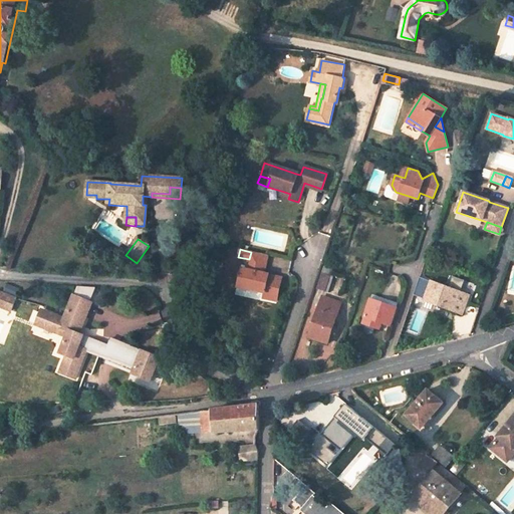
[(243,269),(241,279),(251,282),(249,289),(265,292),(263,298),(277,301),(282,279),(269,276),(269,275),(264,274),(268,255),(251,252),(249,259),(247,270),(243,269)]
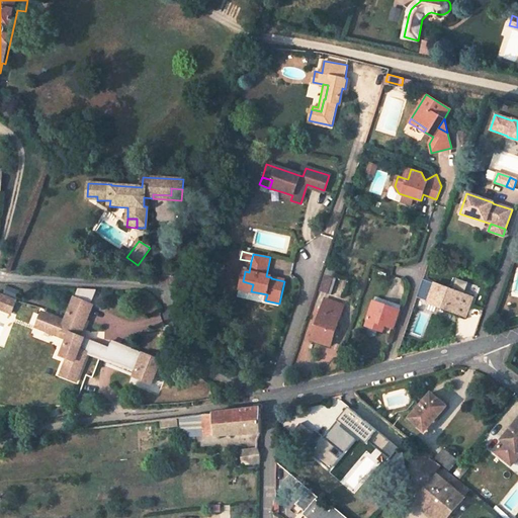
[(328,293),(334,276),(326,273),(320,290),(328,293)]
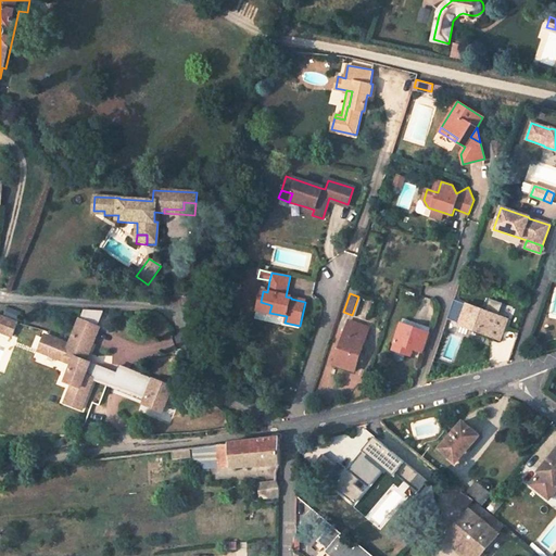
[(272,305),(261,302),(258,311),(269,313),(272,305)]
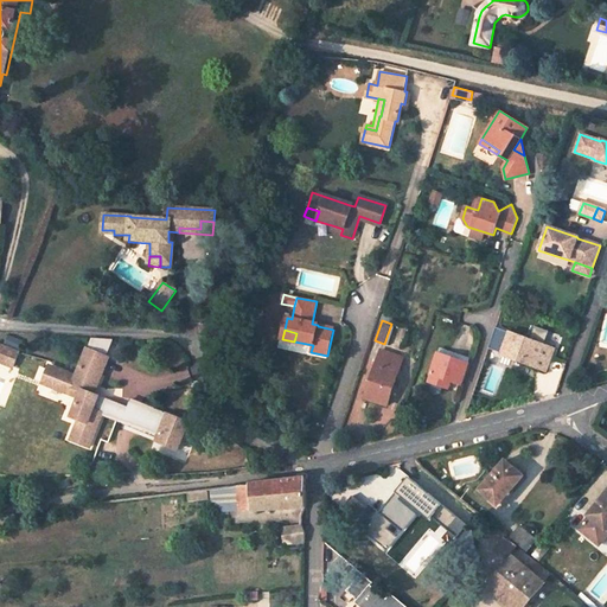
[(545,371),(555,347),(510,332),(502,355),(545,371)]
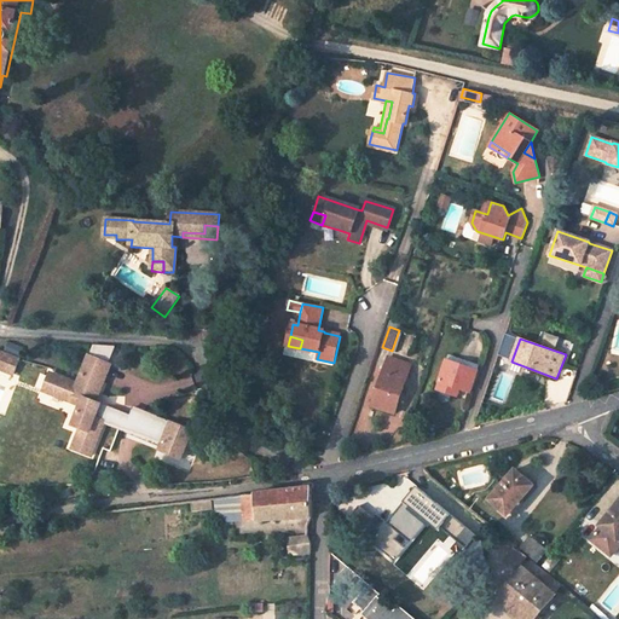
[(19,360),(0,352),(0,370),(13,376),(19,360)]
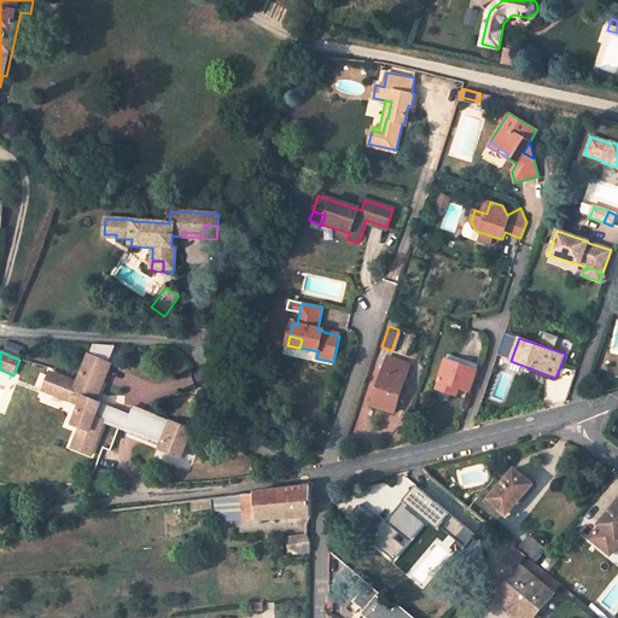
[(97,383),(105,363),(86,356),(75,385),(48,375),(42,392),(80,407),(73,426),(79,429),(73,448),(91,455),(103,421),(162,445),(159,452),(181,460),(192,431),(134,408),(130,417),(87,400),(91,390),(98,392),(100,384),(97,383)]
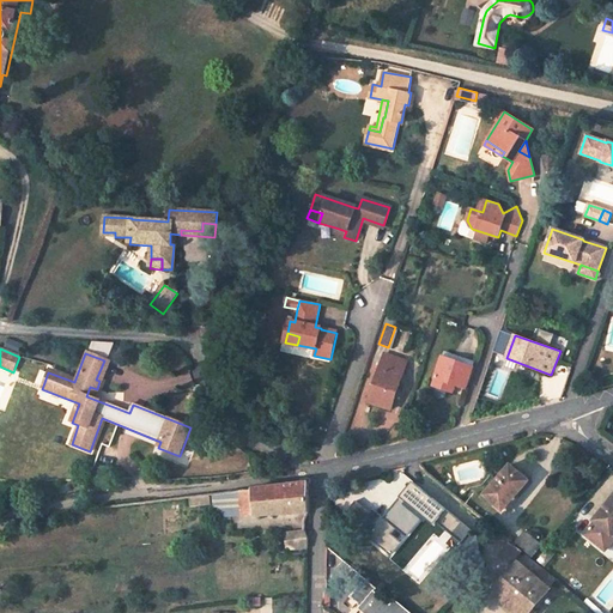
[(386,353),(369,402),(390,410),(407,362),(386,353)]
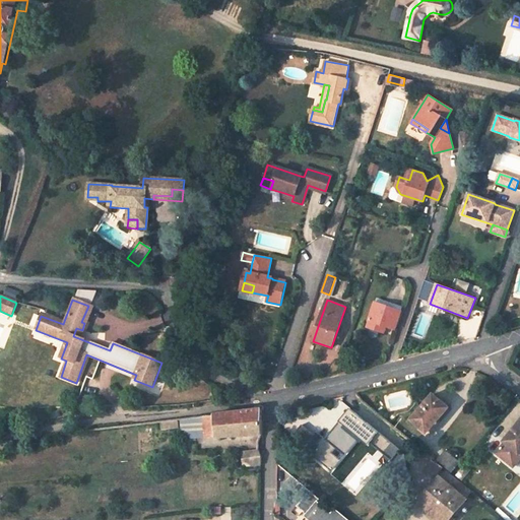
[(395,329),(401,311),(400,310),(402,306),(388,302),(387,306),(375,302),(367,328),(380,332),(381,328),(385,330),(386,327),(395,329)]
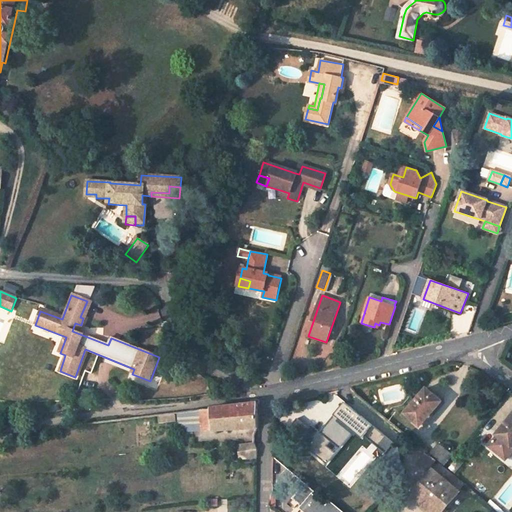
[(441,401),(426,389),(405,413),(420,426),(441,401)]
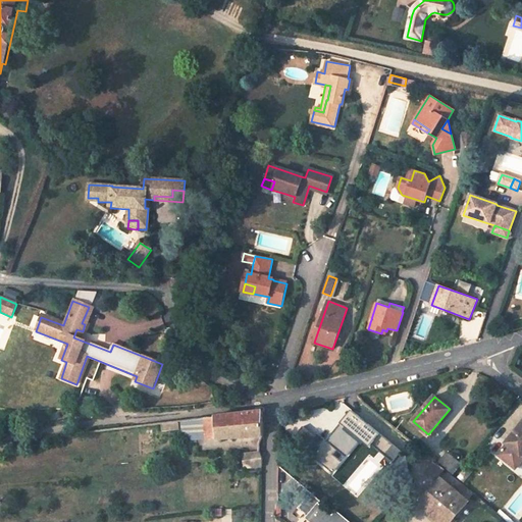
[(93,405),(92,398),(81,399),(81,407),(93,405)]
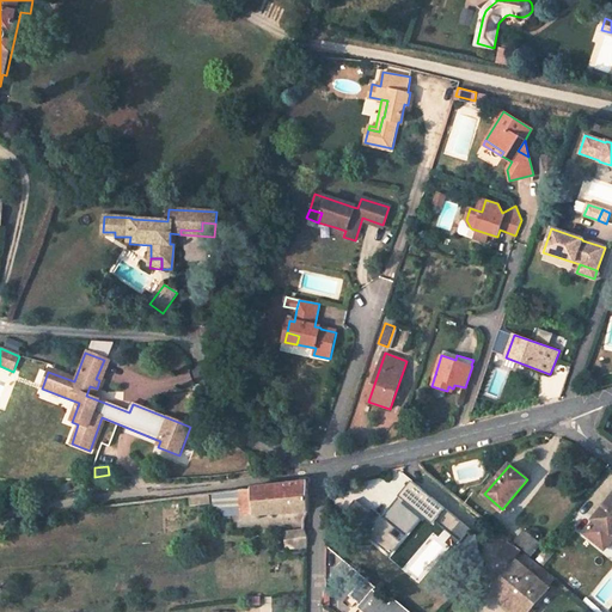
[(255,516),(307,513),(307,482),(254,488),(255,514),(255,516)]
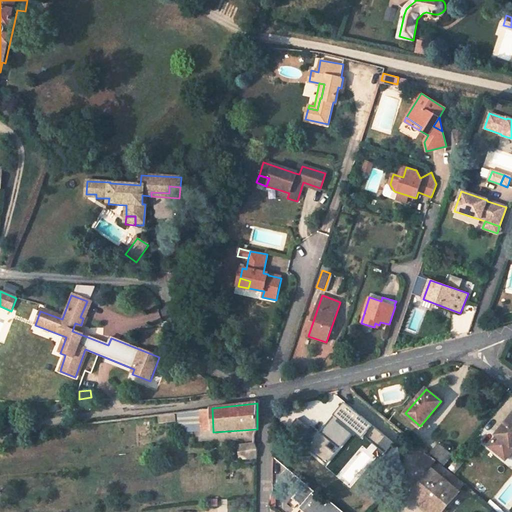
[(297,417),(287,430),(326,462),(335,451),(327,445),(331,440),(339,447),(353,430),(363,438),(365,435),(386,453),(395,442),(350,405),(341,407),(315,437),(308,431),(310,428),(297,417)]
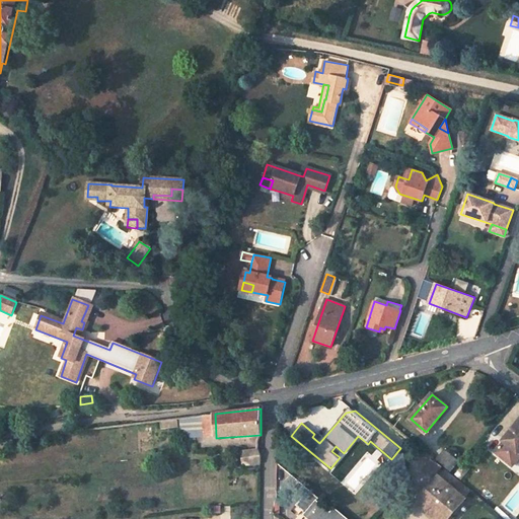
[(183,437),(216,436),(215,414),(181,418),(183,437)]
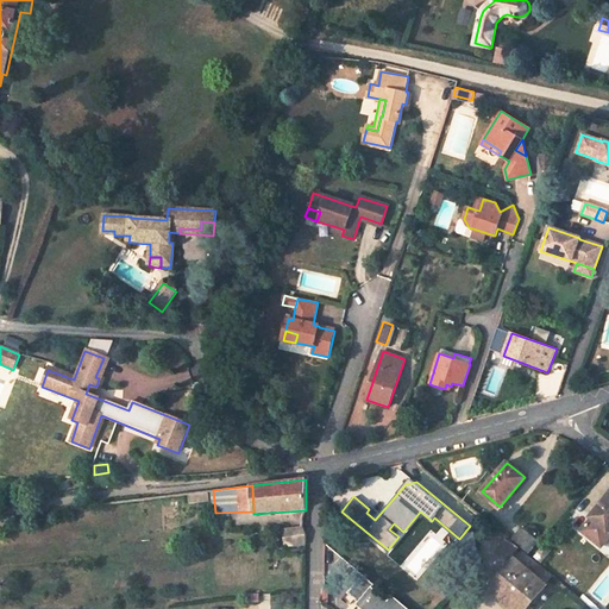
[(608,532),(608,493),(590,516),(592,519),(582,532),(602,547),(608,538),(608,533),(608,532)]
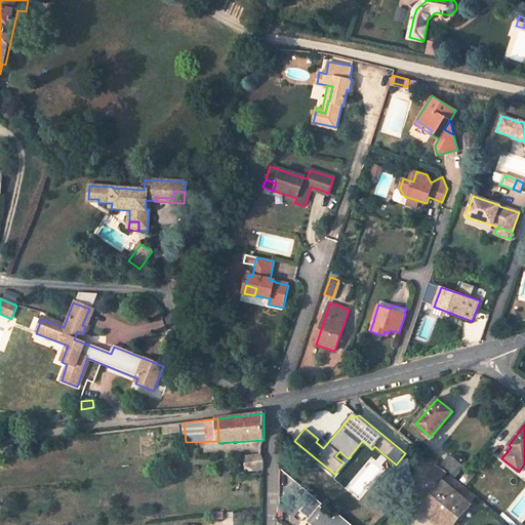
[(248,456),(250,471),(264,470),(264,461),(263,454),(248,456)]
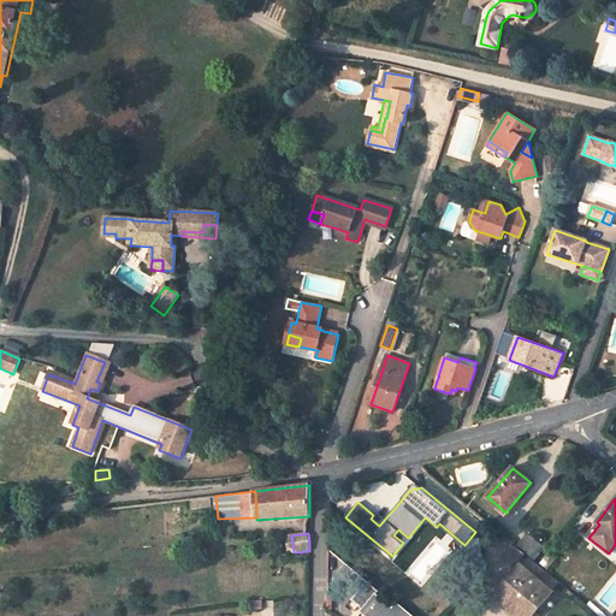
[(546,548),(528,533),(519,546),(535,560),(546,548)]
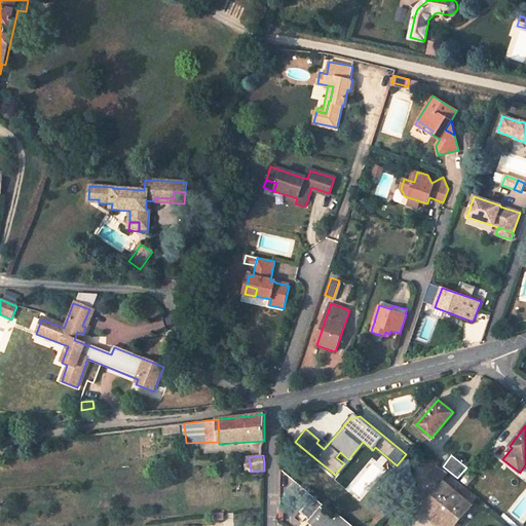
[(410,460),(402,470),(412,478),(410,460)]
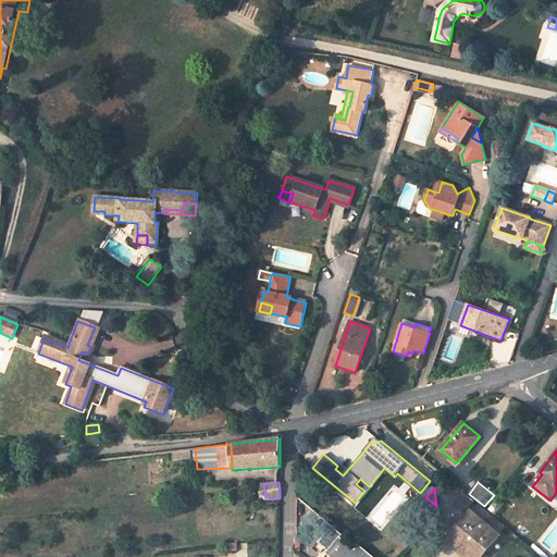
[(403,497),(395,491),(372,518),(380,524),(403,497)]
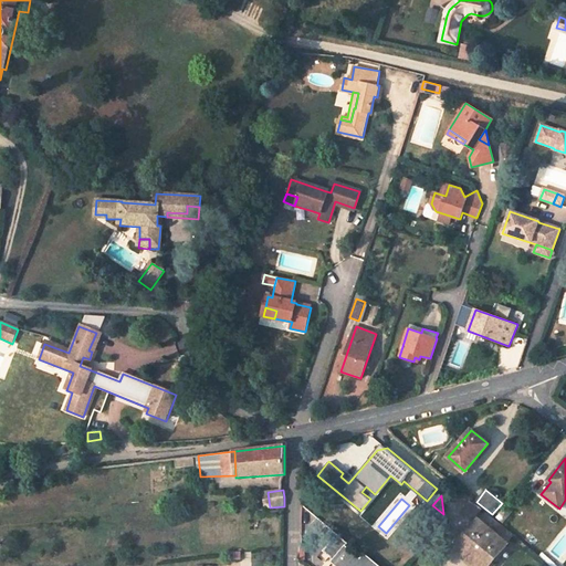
[(514,511),(507,505),(496,519),(503,523),(514,511)]
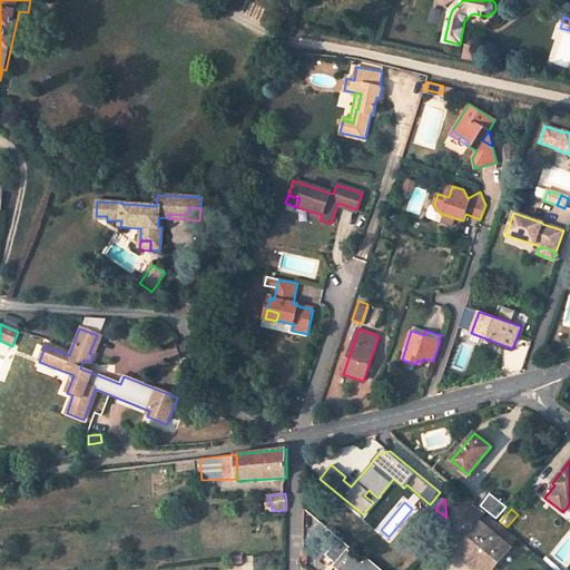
[(482,569),(490,569),(503,557),(502,556),(510,547),(498,537),(491,531),(495,526),(489,520),(484,526),(483,524),(482,526),(481,524),(460,551),(482,569)]
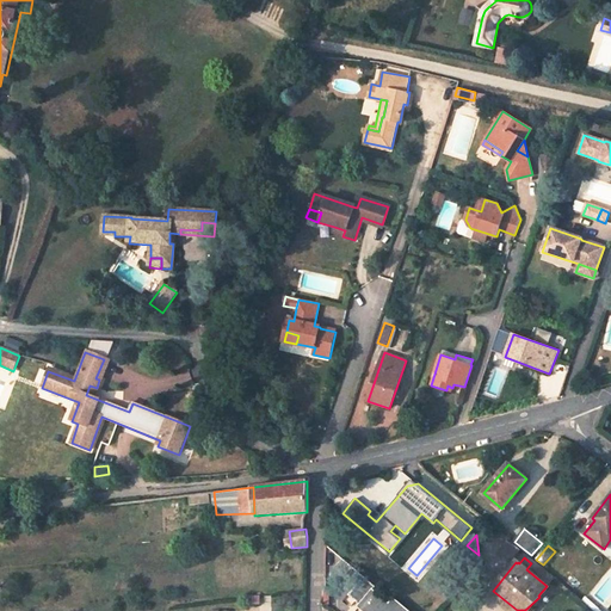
[(538,571),(531,563),(526,569),(534,575),(538,571)]
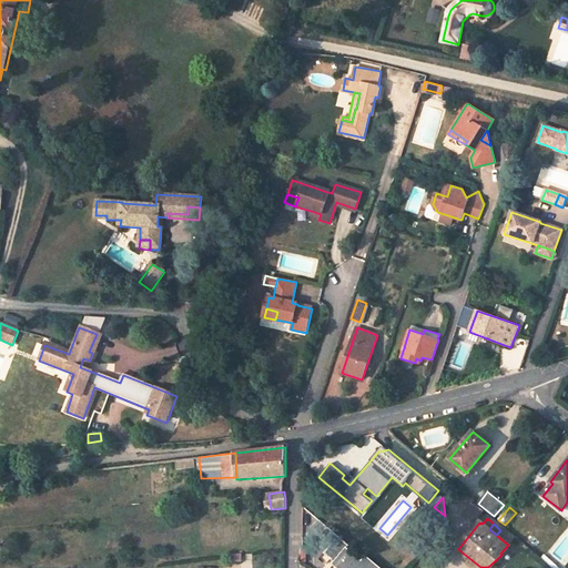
[(338,536),(324,553),(334,561),(333,564),(337,567),(381,567),(366,555),(362,560),(346,547),(348,545),(338,536)]
